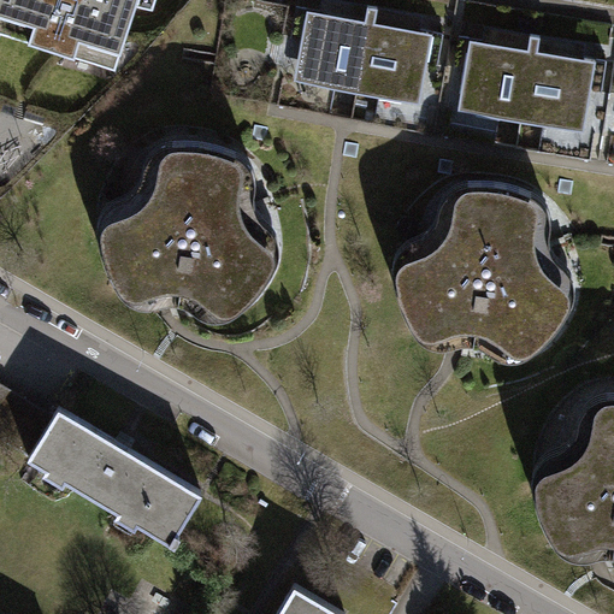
[(157,0),(0,0),(0,40),(7,31),(119,65),(139,0),(146,0),(157,4),(157,0)]
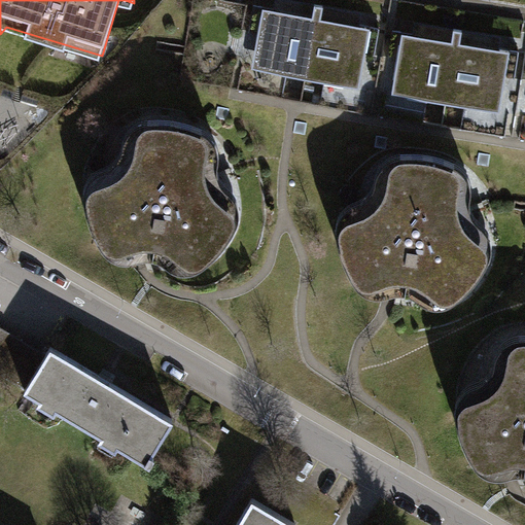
[(378,38),(272,15),(260,68),(365,91),(378,38)]
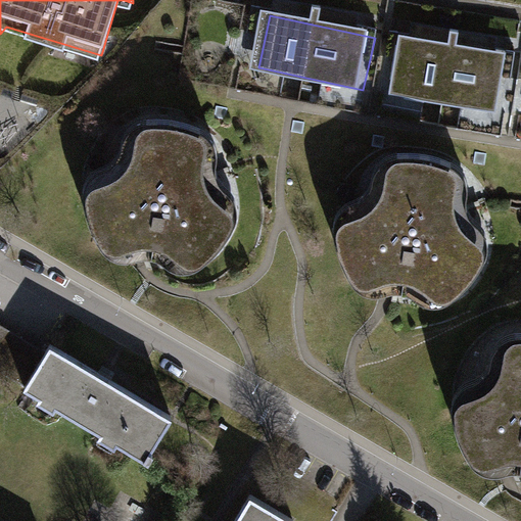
[(511,61),(410,39),(397,94),(499,116),(511,61)]
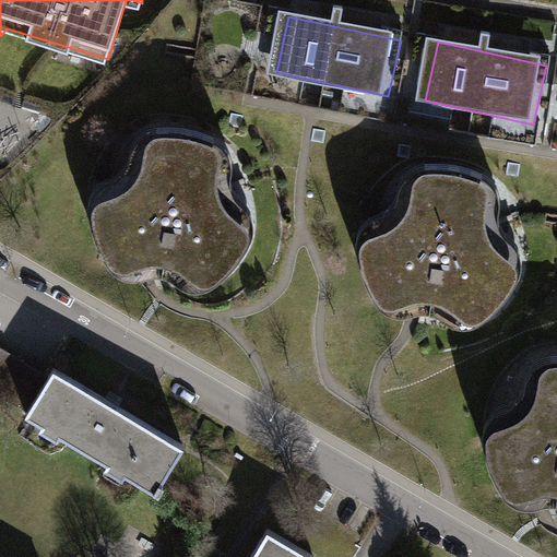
[(97,184),(90,193),(86,209),(89,226),(93,241),(101,257),(111,268),(120,274),(134,276),(145,273),(161,272),(174,276),(189,286),(201,286),(212,283),(228,270),(245,250),(252,233),(252,222),(249,208),(233,193),(227,176),(232,161),(227,147),(215,138),(192,130),(160,127),(143,132),(133,141),(130,150),(126,163),(118,173),(109,179),(97,184)]
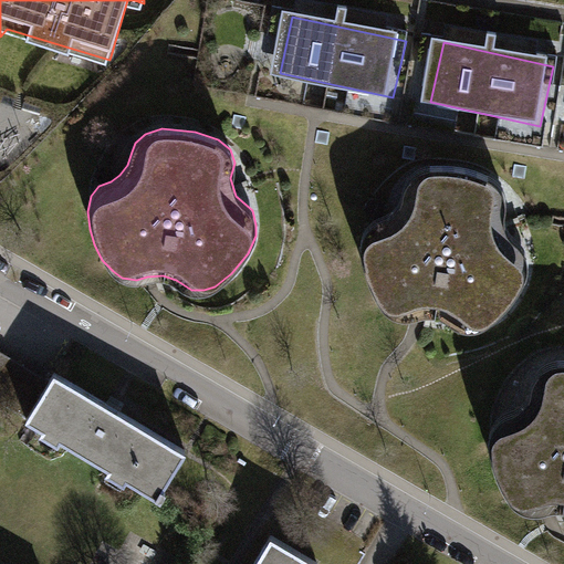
[(363,229),(357,243),(361,261),(368,284),(376,303),(385,312),(393,317),(407,317),(419,314),(431,314),(445,317),(451,324),(463,329),(477,327),(490,319),(505,303),(520,282),(524,270),(523,258),(519,247),(510,238),(501,227),(500,216),(503,206),(502,195),(495,185),(481,176),(456,168),(429,166),(413,170),(403,183),(399,194),(395,208),(385,216),(374,220),(363,229)]
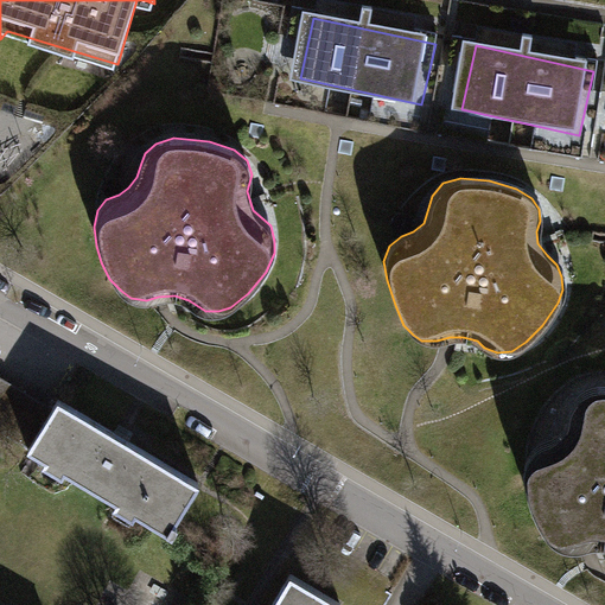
[(537,446),(526,456),(522,473),(527,500),(535,522),(545,536),(555,545),(566,548),(578,549),(590,545),(604,546),(604,387),(599,387),(580,393),(572,400),(567,413),(564,428),(551,441),(537,446)]
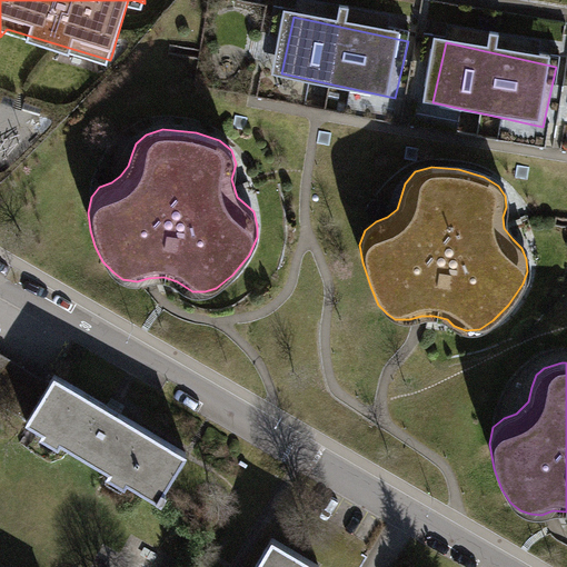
[(187,460),(53,379),(25,426),(157,508),(187,460)]
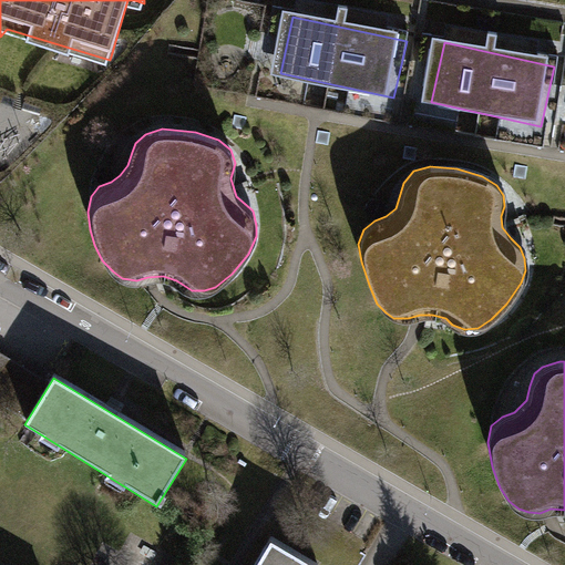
[(111,544),(94,564),(137,564),(111,544)]
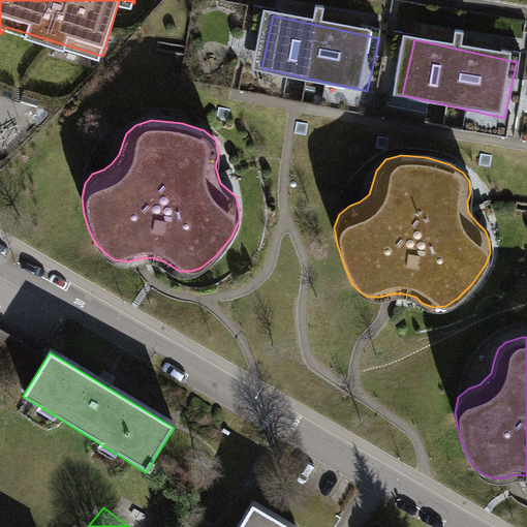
[(296,526),(267,509),(255,526),(296,526)]
